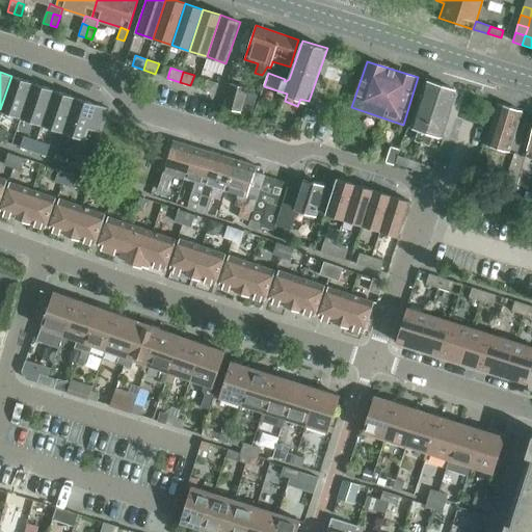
[(11,76),(0,109),(0,110),(21,117),(32,83),(11,76)]
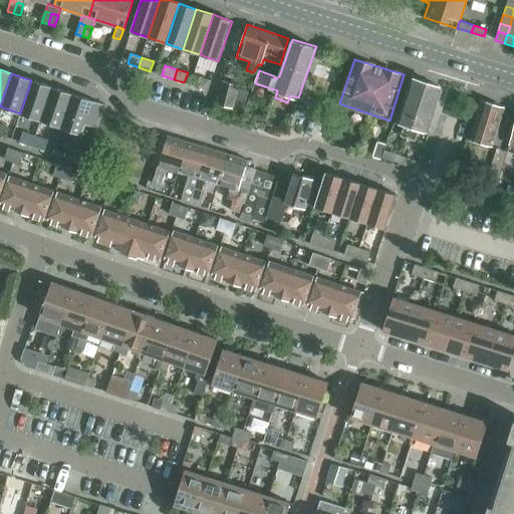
[(196,86),(208,90),(211,80),(200,77),(196,86)]
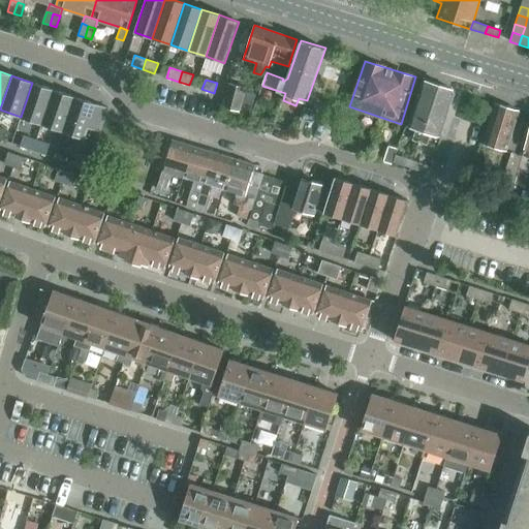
[(407,125),(416,128),(412,139),(428,145),(431,132),(440,135),(455,93),(453,89),(425,81),(422,83),(407,125)]
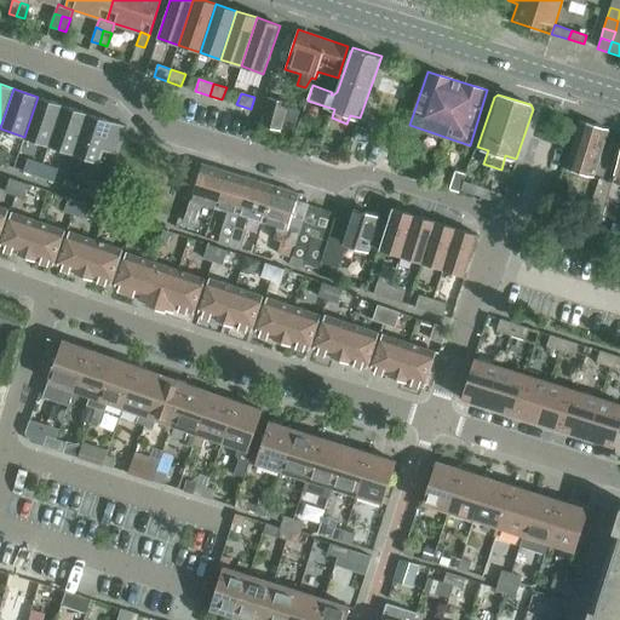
[(38,97),(24,137),(49,145),(63,105),(38,97)]
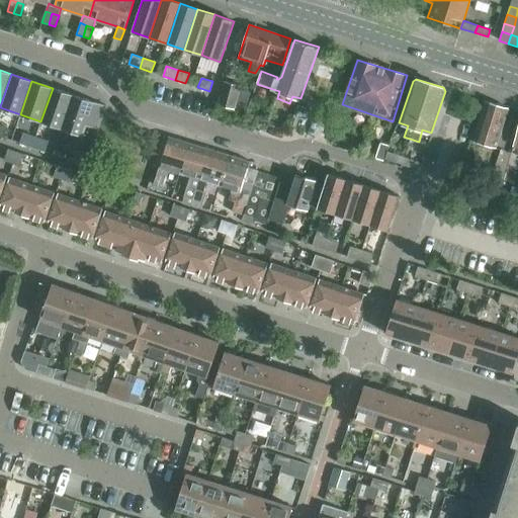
[(219,104),(235,109),(242,87),(226,82),(219,104)]
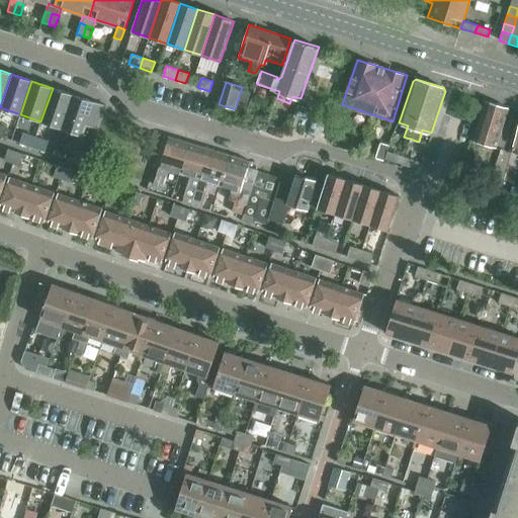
[(73,95),(53,88),(40,121),(62,128),(73,95)]
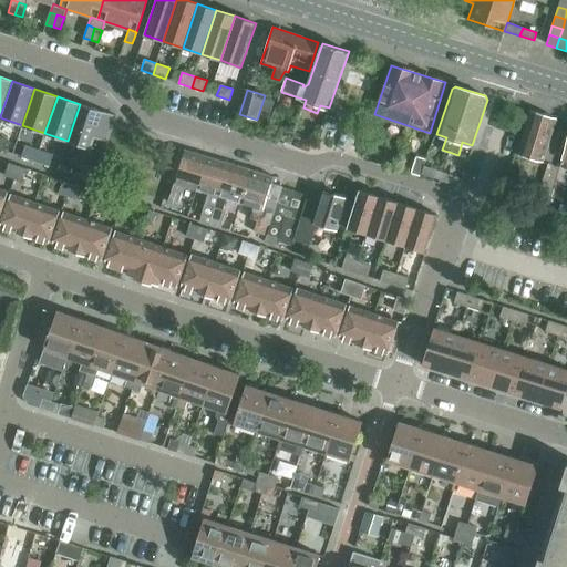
[(80,104),(68,141),(91,148),(95,136),(107,141),(116,116),(80,104)]
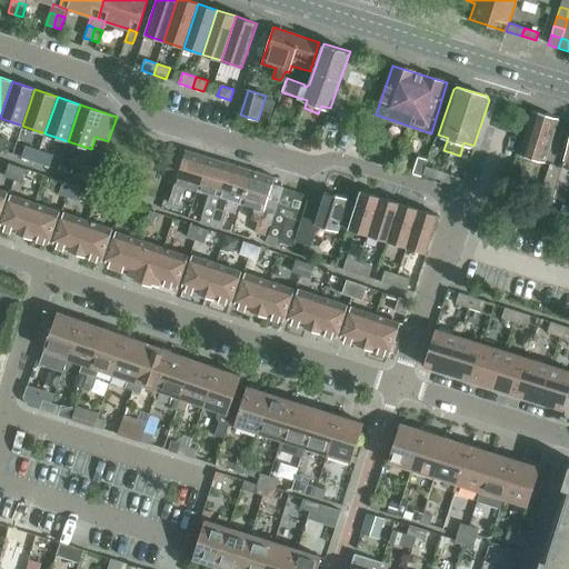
[(520,155),(545,162),(558,119),(533,111),(520,155)]
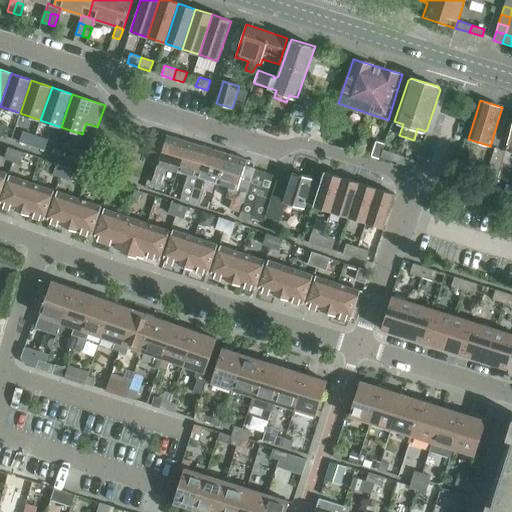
[(290,115),(298,118),(302,106),(294,104),(290,115)]
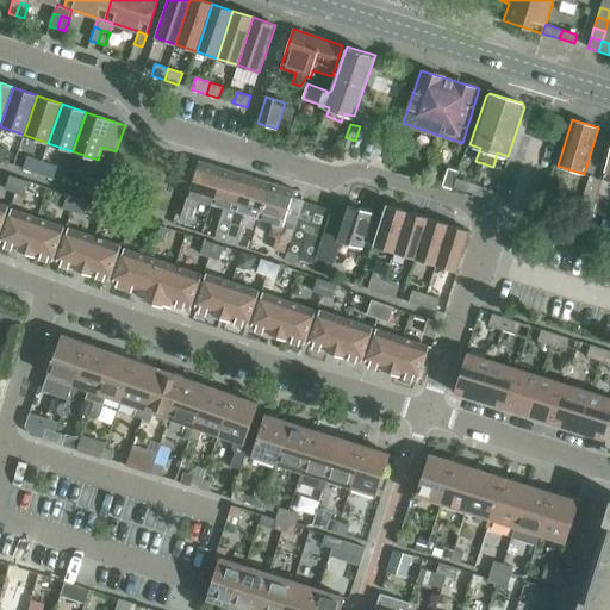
[(23,168),(38,174),(42,162),(27,156),(23,168)]
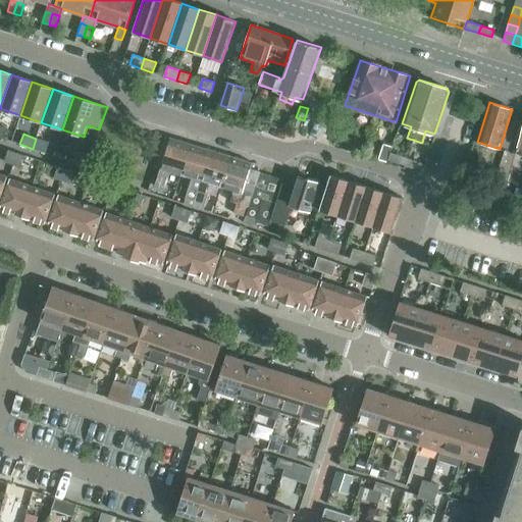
[(334,144),(350,150),(353,140),(337,135),(334,144)]
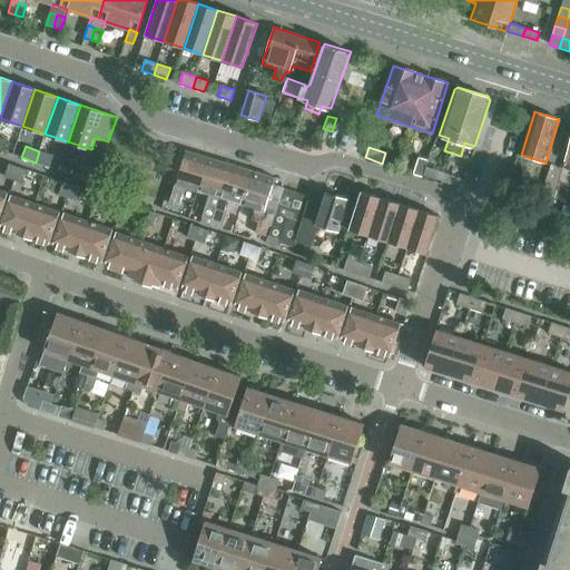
[(187,187),(198,190),(208,157),(186,150),(169,202),(182,205),(187,187)]
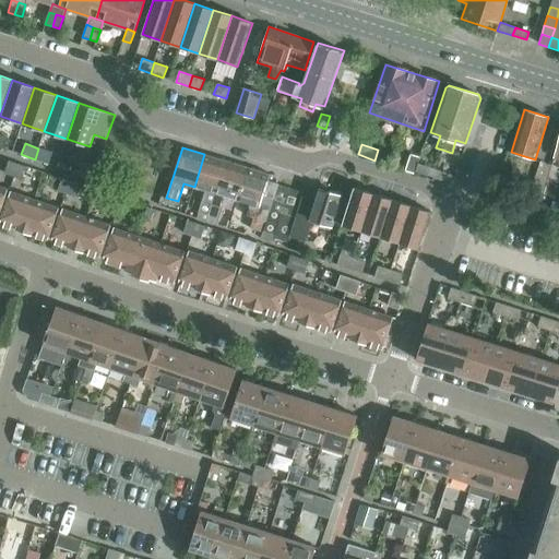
[(38,149),(35,159),(49,164),(52,153),(38,149)]
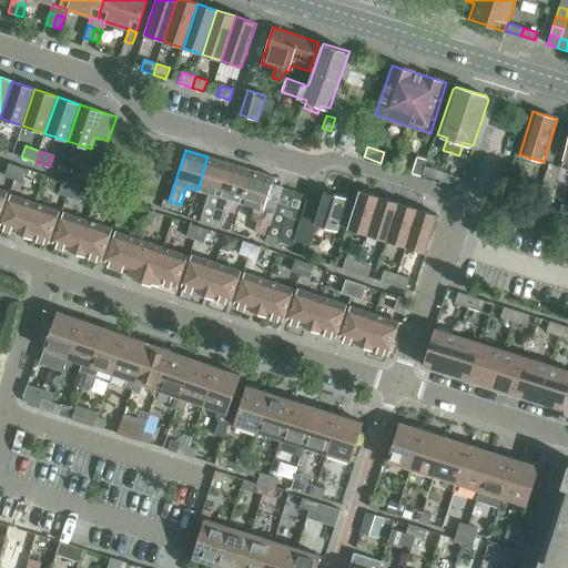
[(211,225),(213,219),(215,210),(230,166),(230,163),(208,156),(198,190),(208,193),(204,204),(201,215),(200,217),(199,221),(204,223),(211,225)]
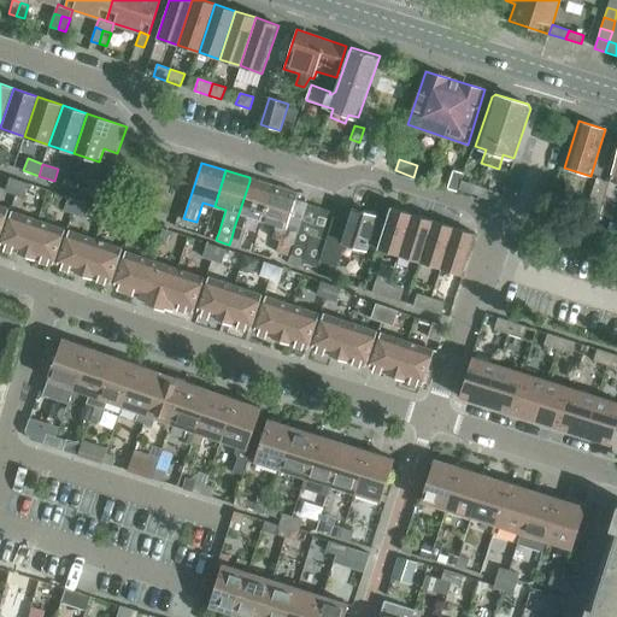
[(447,188),(457,192),(463,172),(453,170),(447,188)]
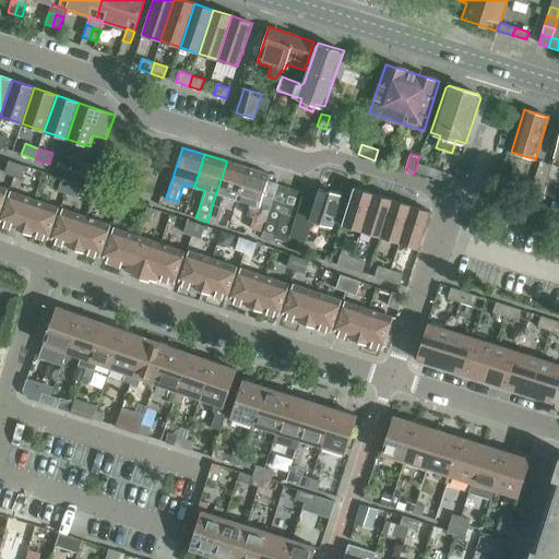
[(4,174),(13,176),(18,164),(9,161),(4,174)]
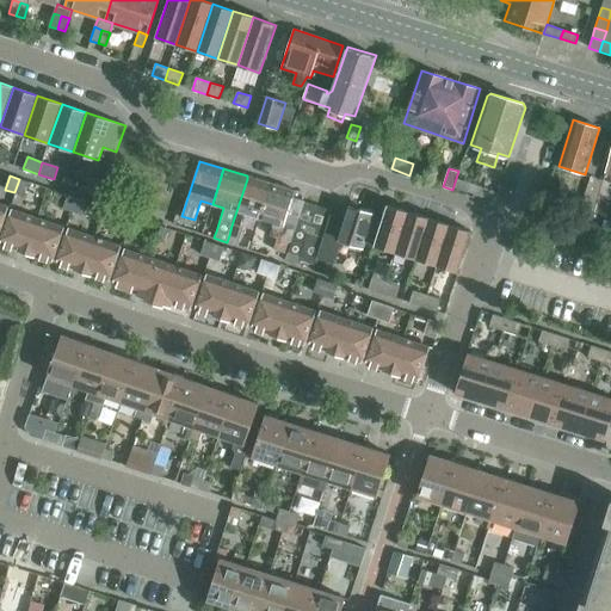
[(244,215),(260,220),(272,183),(247,176),(247,179),(232,226),(229,235),(227,242),(238,245),(239,241),(239,239),(242,227),(240,227),(244,215)]
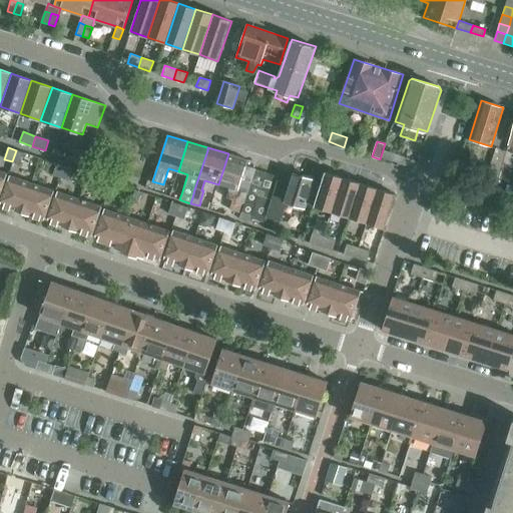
[(72,159),(85,164),(88,154),(75,149),(72,159)]
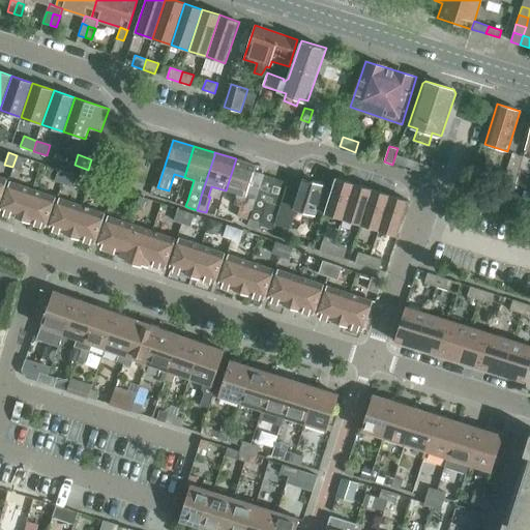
[(395,156),(393,163),(418,171),(429,174),(430,171),(431,167),(396,154),(395,156)]
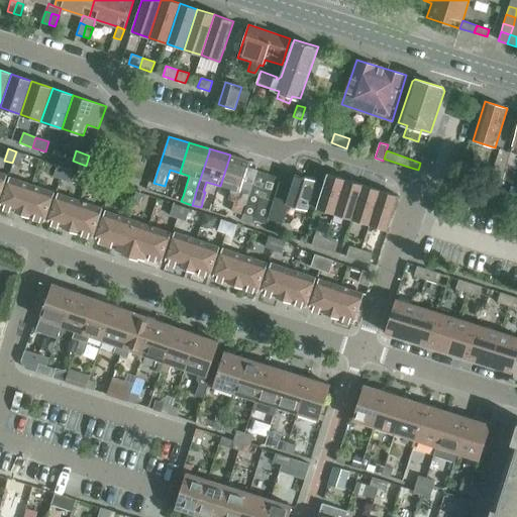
[(16,151),(12,163),(20,166),(24,153),(16,151)]
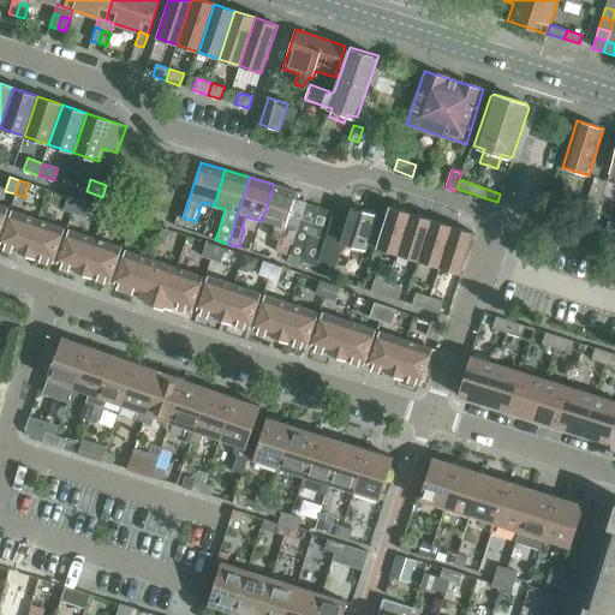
[(274,184),(262,221),(275,225),(273,234),(272,237),(279,239),(274,257),(273,257),(287,263),(299,267),(300,262),(302,258),(310,234),(297,231),(306,202),(296,198),(297,191),(274,184)]
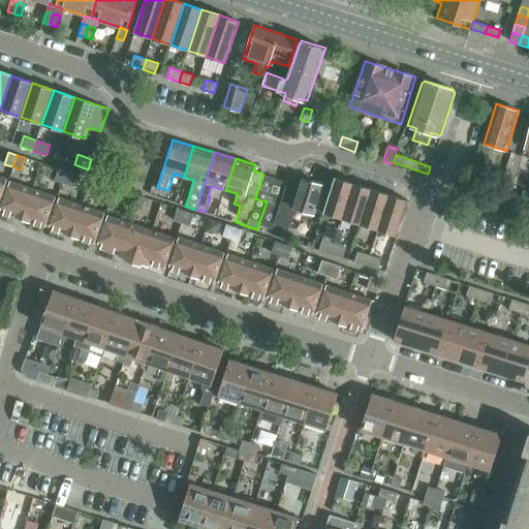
[(54,181),(62,183),(66,172),(58,168),(54,181)]
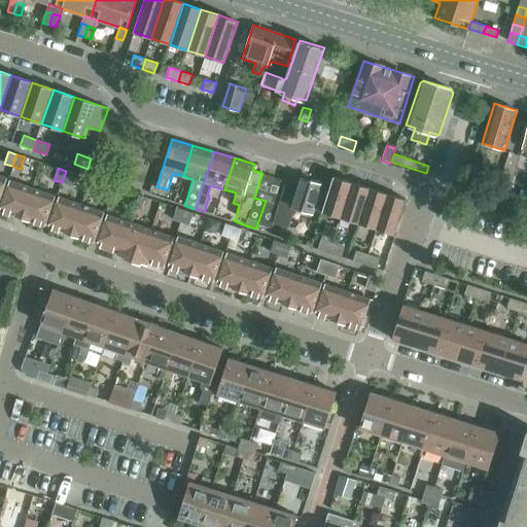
[(66,171),(62,182),(71,185),(74,174),(66,171)]
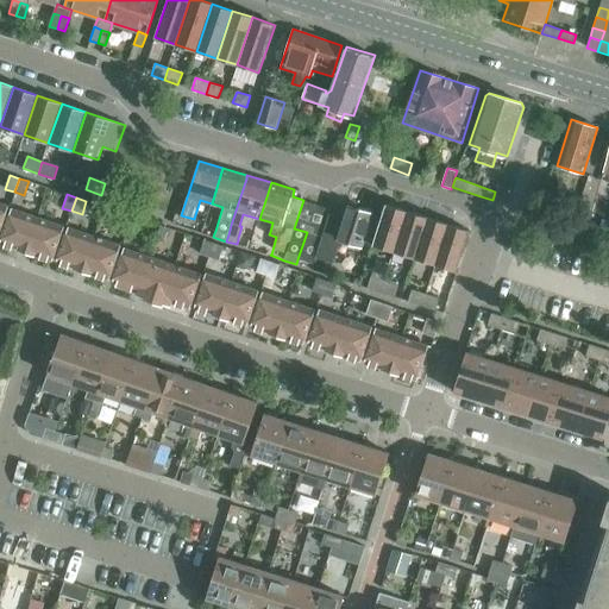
[(372,245),(394,251),(407,211),(385,203),(372,245)]
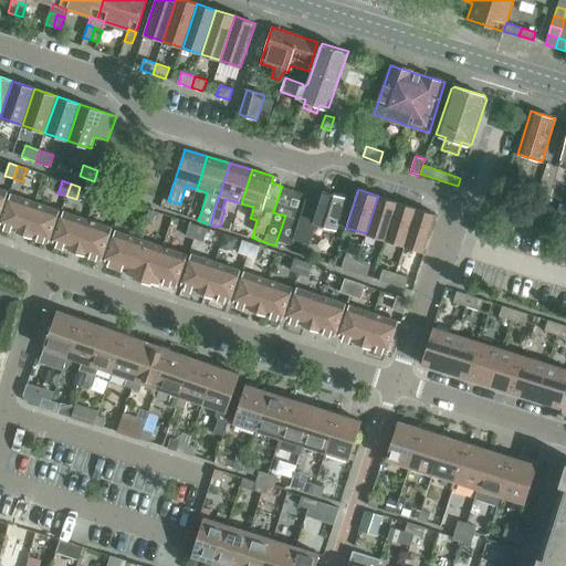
[(324,191),(320,203),(306,199),(294,239),(308,243),(315,223),(336,230),(346,198),(324,191)]
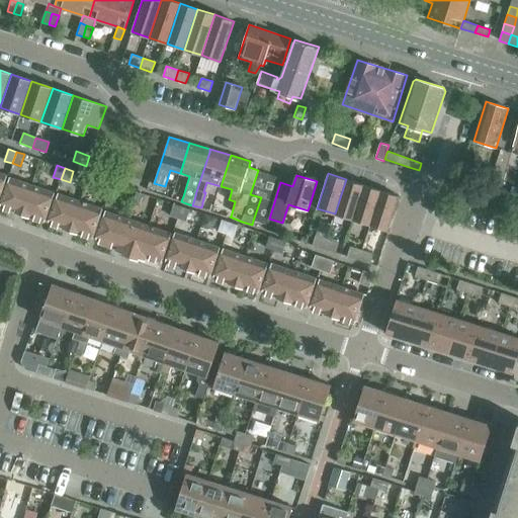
[(32,185),(11,178),(1,206),(22,213),(32,185)]
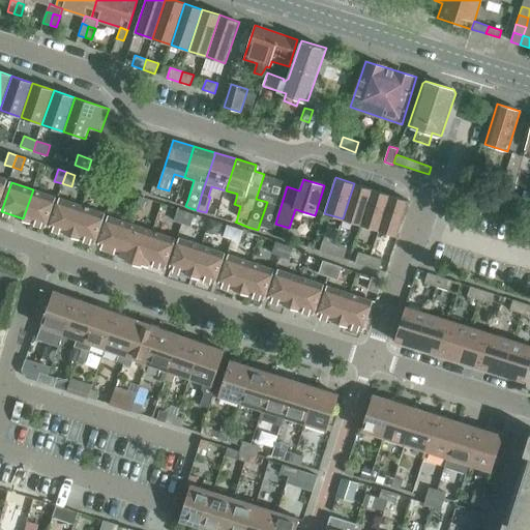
[(343,218),(360,225),(372,188),(354,183),(343,218)]
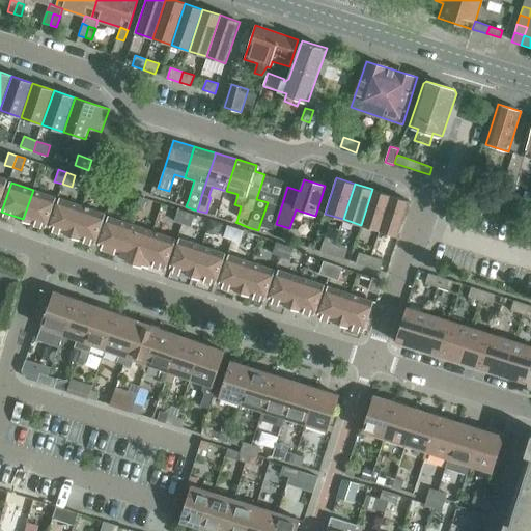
[(466,193),(478,196),(480,189),(469,185),(466,193)]
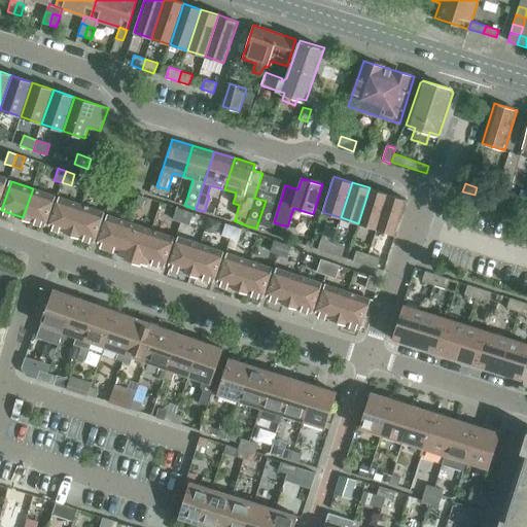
[(102,196),(110,199),(114,187),(106,184),(102,196)]
